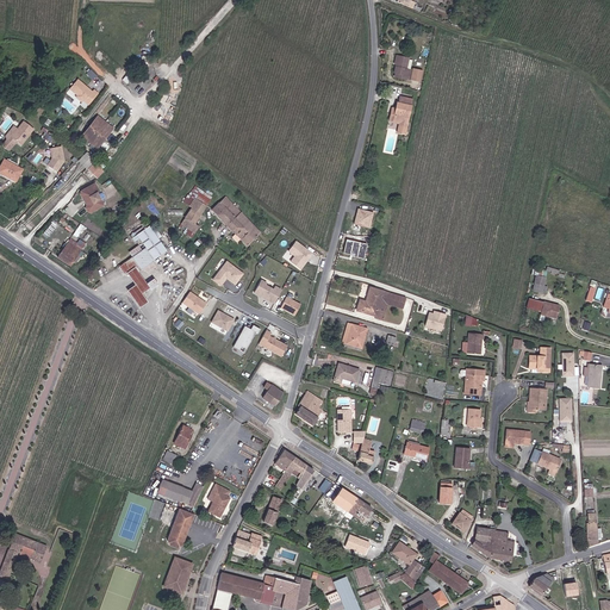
[(400,0),(400,2),(417,11),(418,8),(415,6),(417,2),(411,0),(400,0)]
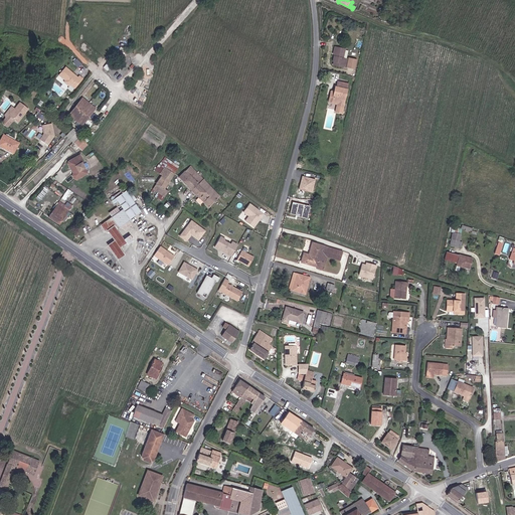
[(347,49),(337,47),(336,54),(334,61),(335,61),(335,65),(344,67),(344,66),(349,67),(350,60),(345,58),(347,49)]
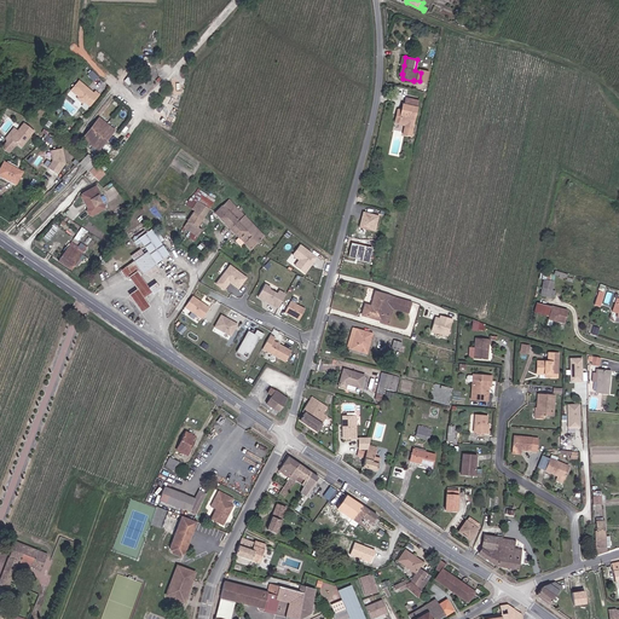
[(77,81),(70,91),(79,97),(79,99),(82,102),(84,102),(85,102),(91,105),(99,93),(96,91),(93,92),(77,81)]
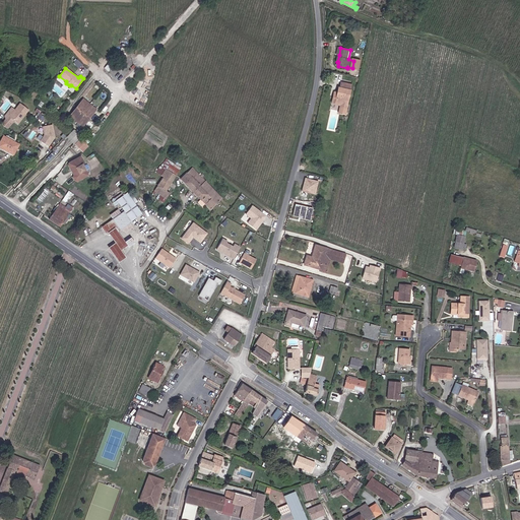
[(347,106),(352,85),(342,83),(341,88),(340,88),(339,93),(336,104),(347,106)]
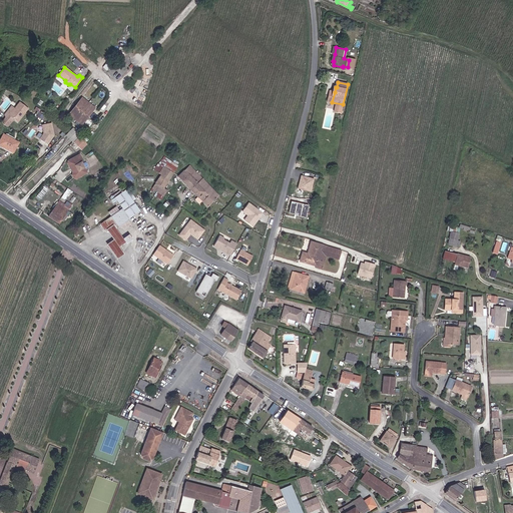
[(83,97),(70,114),(83,124),(96,107),(83,97)]
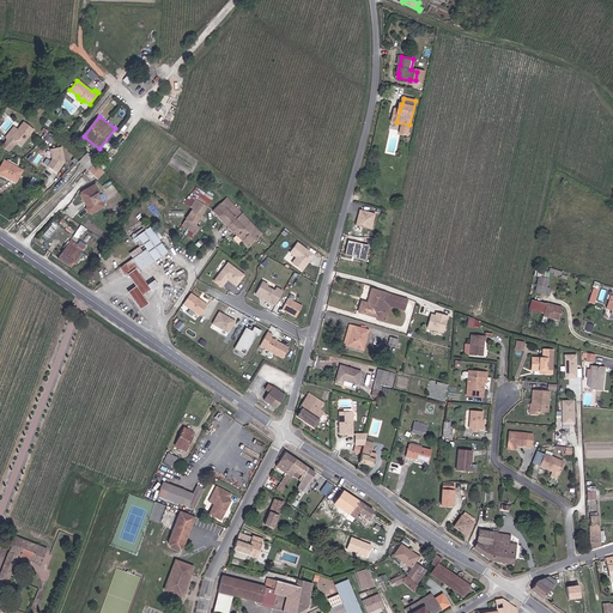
[(19,129),(13,138),(18,141),(23,145),(36,129),(25,121),(19,129)]
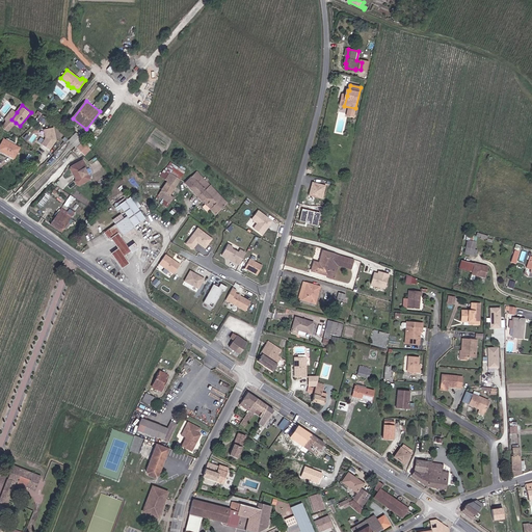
[(11,120),(17,112),(14,110),(6,118),(7,122),(14,126),(16,123),(11,120)]
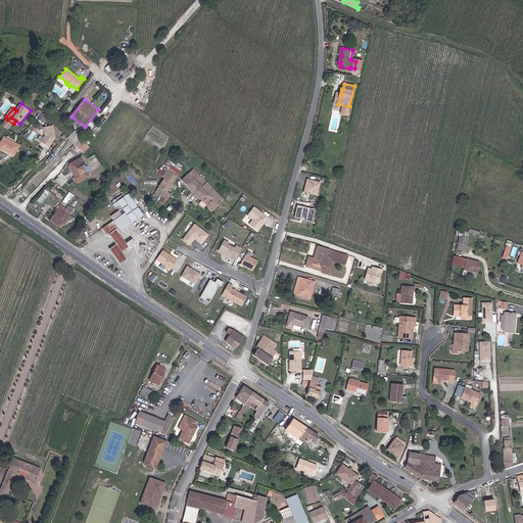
[(13,124),(7,120),(4,125),(5,126),(5,127),(9,129),(13,124)]
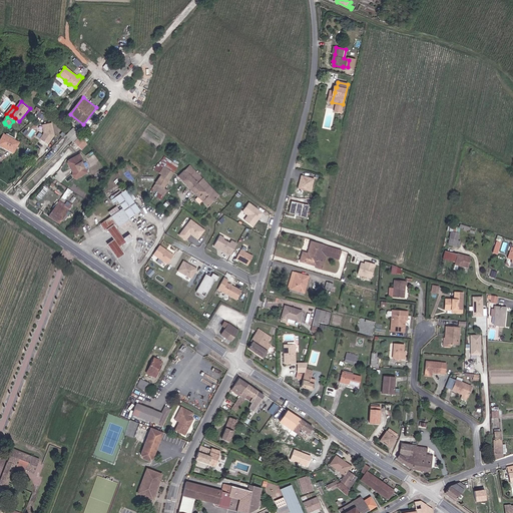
[(46,131),(42,137),(50,142),(56,133),(53,121),(44,123),(46,131)]
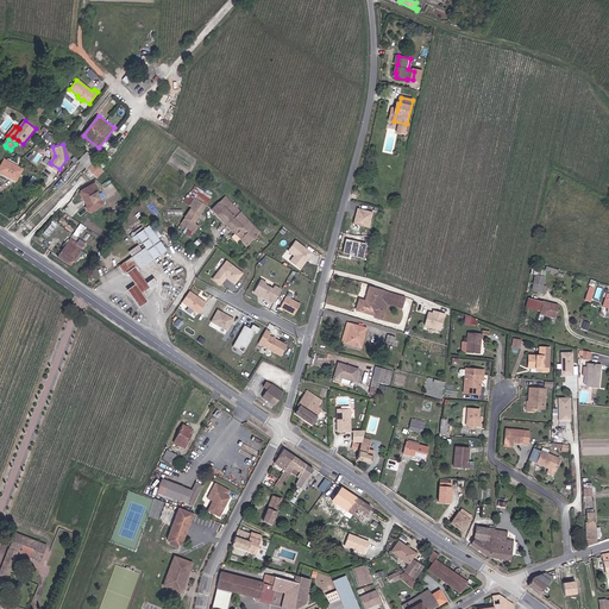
[(89,154),(82,162),(101,180),(107,173),(98,162),(89,154)]
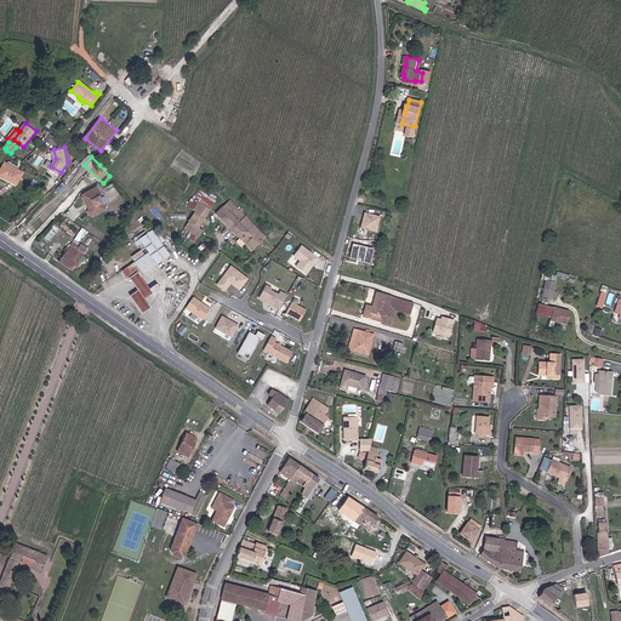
[(18,184),(24,174),(7,164),(1,175),(18,184)]
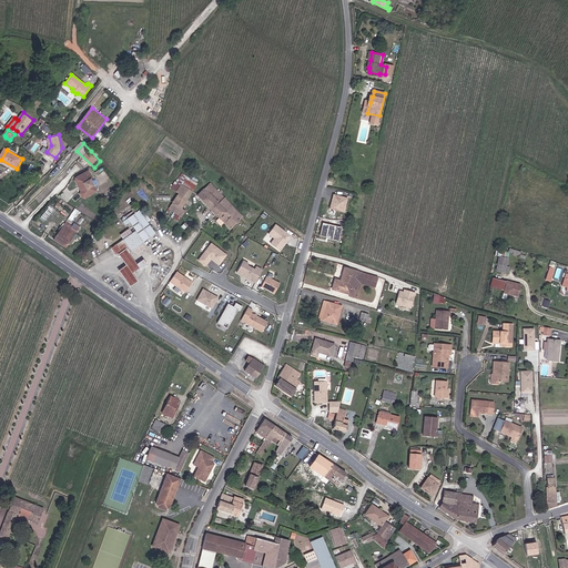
[(89,170),(80,175),(84,183),(85,182),(90,189),(85,191),(89,196),(99,190),(92,179),(93,176),(89,170)]
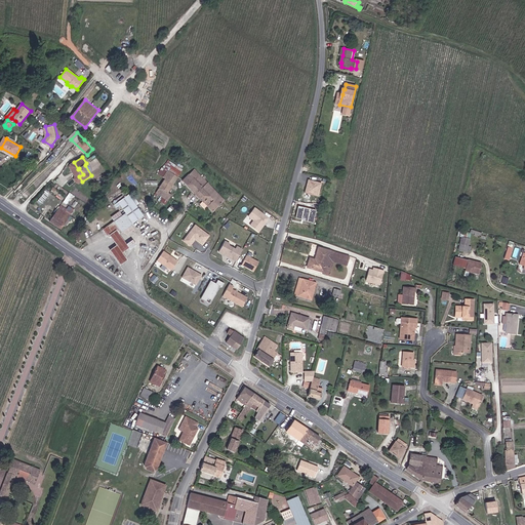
[(162,172),(166,174),(169,168),(180,175),(186,168),(170,159),(162,172)]
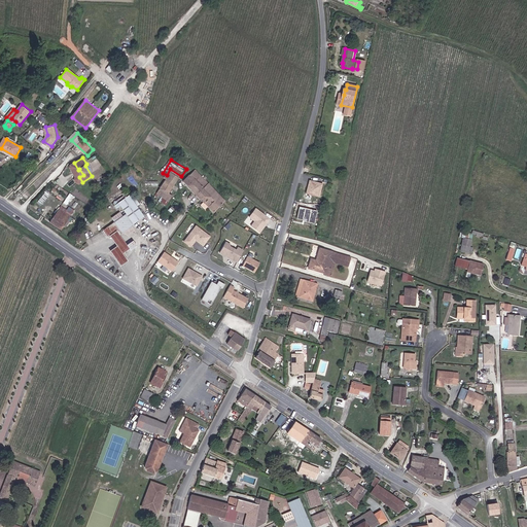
[(81,182),(82,182),(79,177),(83,175),(79,169),(78,170),(74,163),(71,165),(71,167),(77,177),(76,179),(78,182),(81,182)]
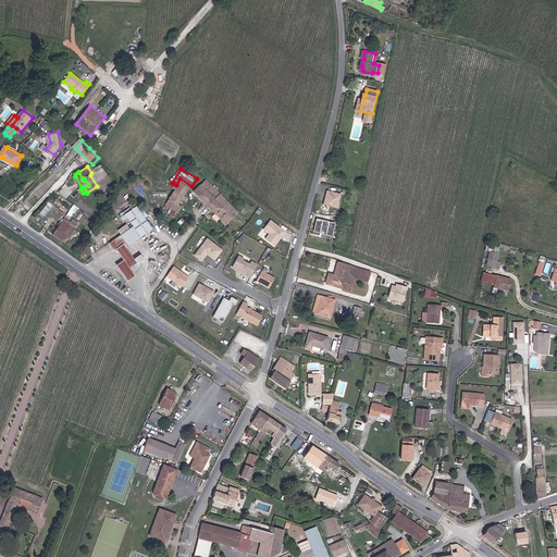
[(178,187),(176,189),(186,196),(192,186),(180,178),(176,185),(178,187)]
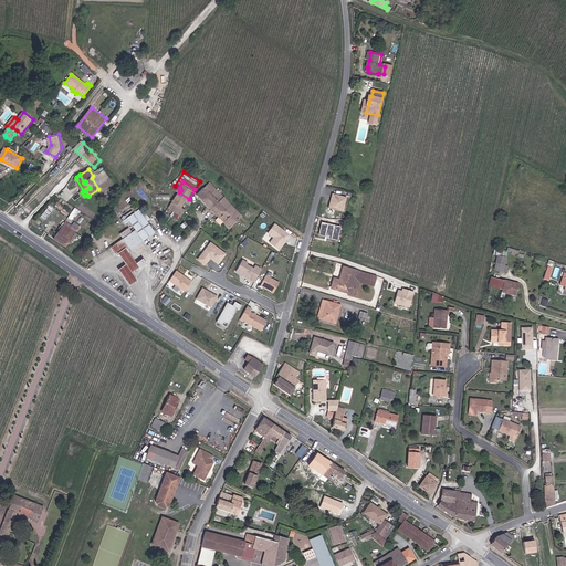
[(243,215),(211,181),(200,194),(220,215),(223,218),(231,227),(243,215)]
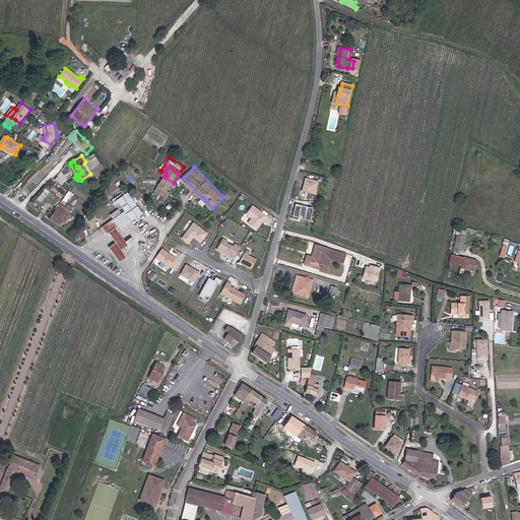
[(166,196),(174,183),(165,177),(156,190),(166,196)]
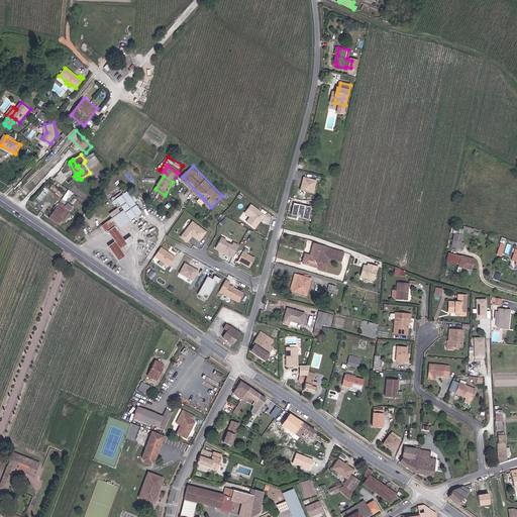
[(317,180),(304,177),(301,189),(314,193),(317,180)]
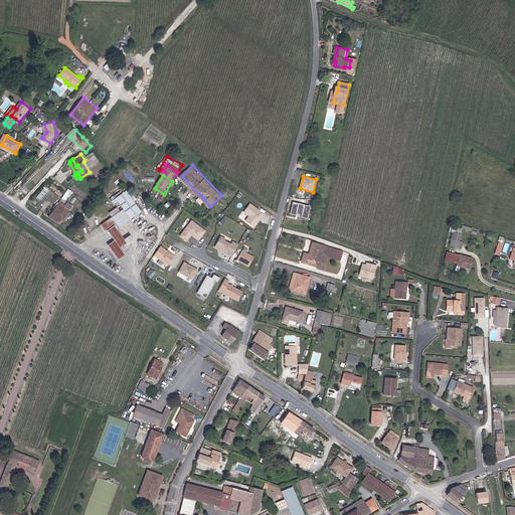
[(128,188),(126,189),(118,195),(126,206),(127,208),(122,211),(104,224),(108,229),(109,228),(110,227),(115,228),(116,230),(119,228),(144,211),(132,193),(128,188)]
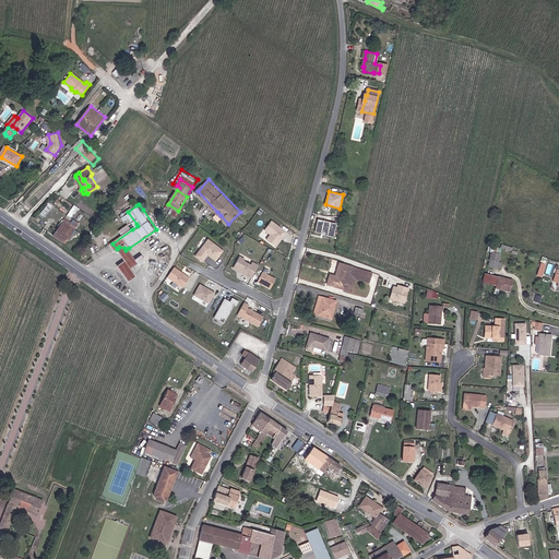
[(168,204),(166,210),(169,211),(170,209),(173,211),(171,212),(179,217),(182,213),(178,211),(168,204)]
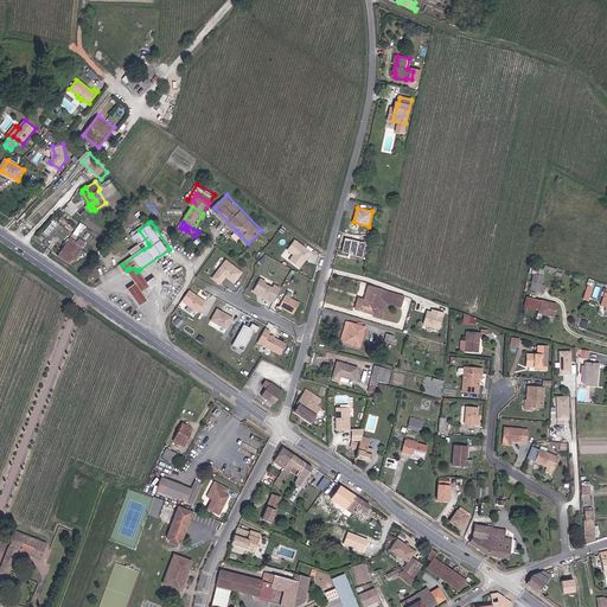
[(77,235),(84,225),(81,223),(74,232),(77,235)]
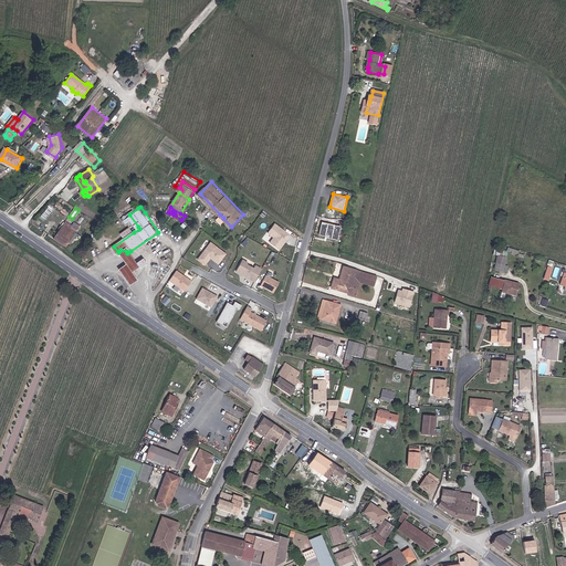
[(324,222),(322,233),(331,236),(331,237),(331,239),(336,240),(336,237),(341,238),(343,227),(338,226),(324,222)]
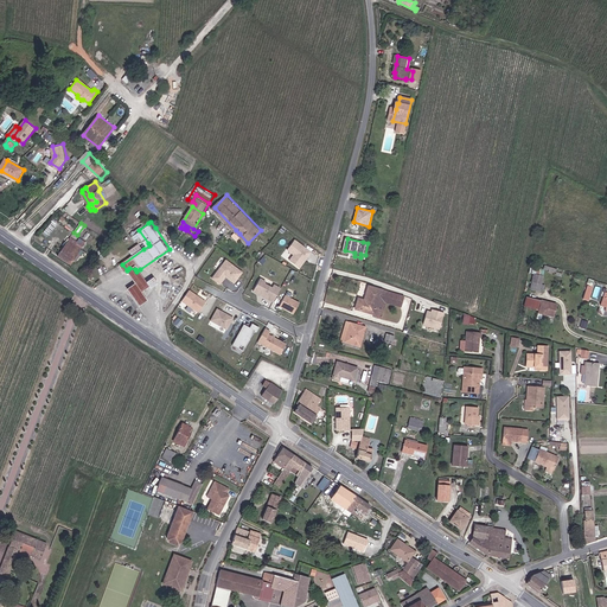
[(75,263),(84,249),(70,240),(65,246),(61,254),(75,263)]
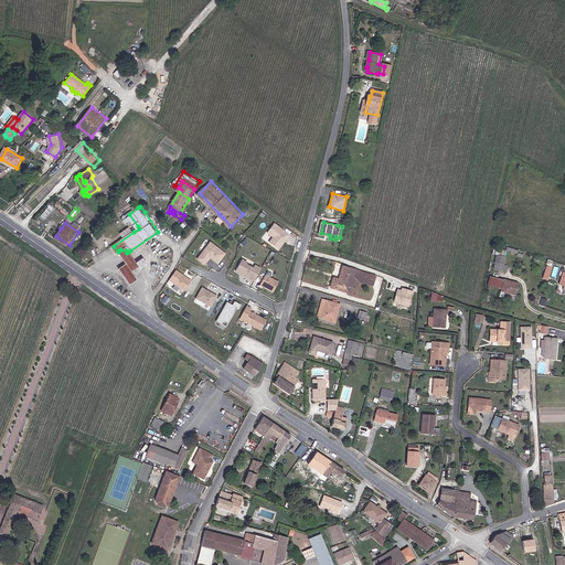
[(273,238),(268,244),(277,251),(288,236),(274,225),(266,234),(273,238)]
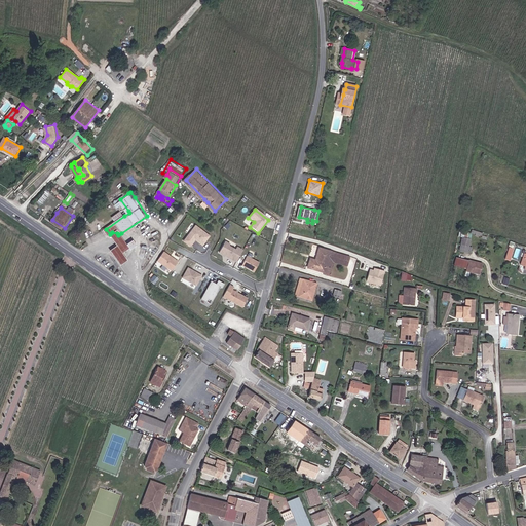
[(194,227),(182,242),(189,248),(194,241),(201,247),(209,237),(194,227)]
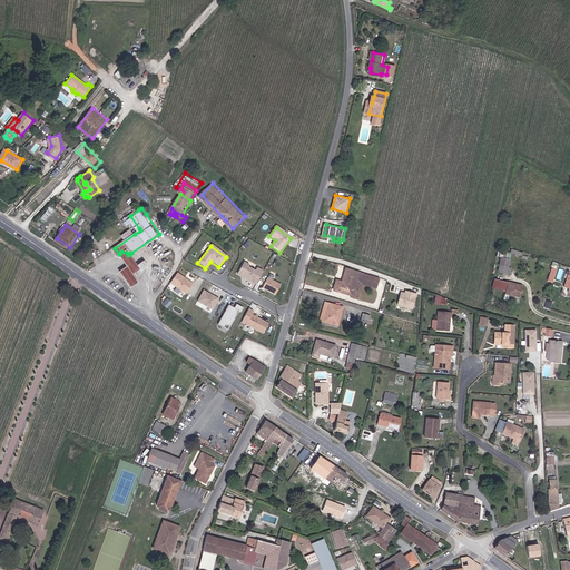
[(143,267),(131,253),(128,255),(127,253),(121,252),(120,253),(130,265),(123,271),(134,286),(141,281),(136,273),(143,267)]
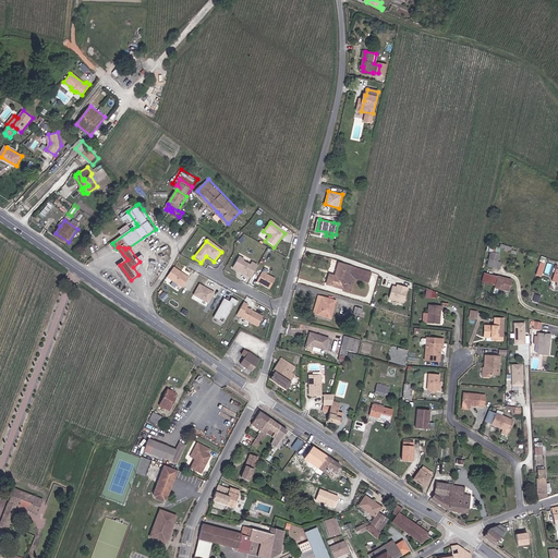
[(492,249),(489,262),(497,264),(499,250),(492,249)]
